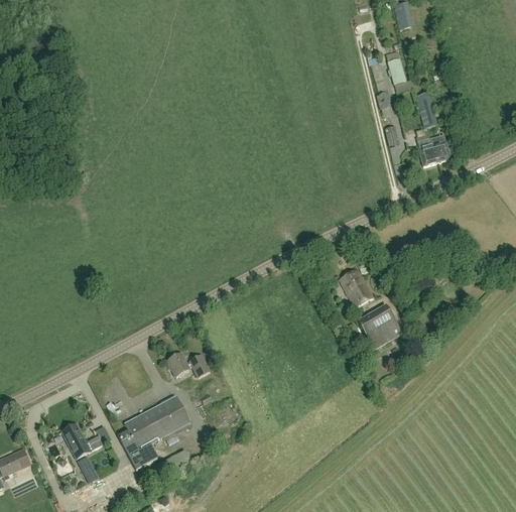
[(402,37),(403,44),(413,43),(411,35),(402,37)]
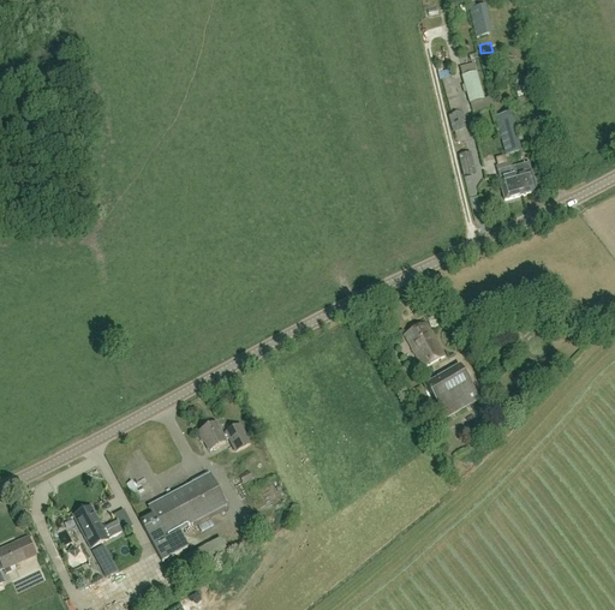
[(461,72),(470,100),(484,95),(476,67),(461,72)]
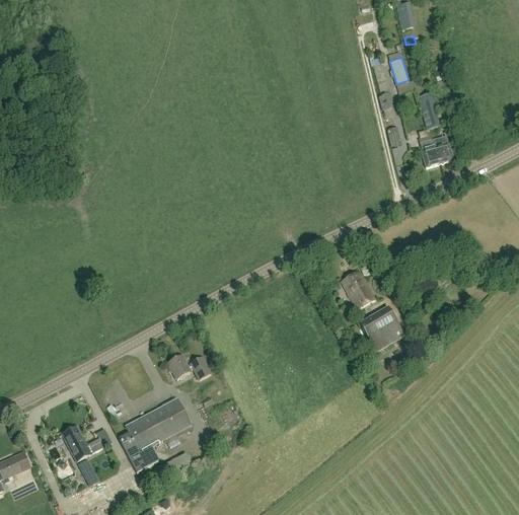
[(390,91),(390,92),(381,61),(373,62),(381,94),(379,95),(382,108),(394,105),(390,91)]
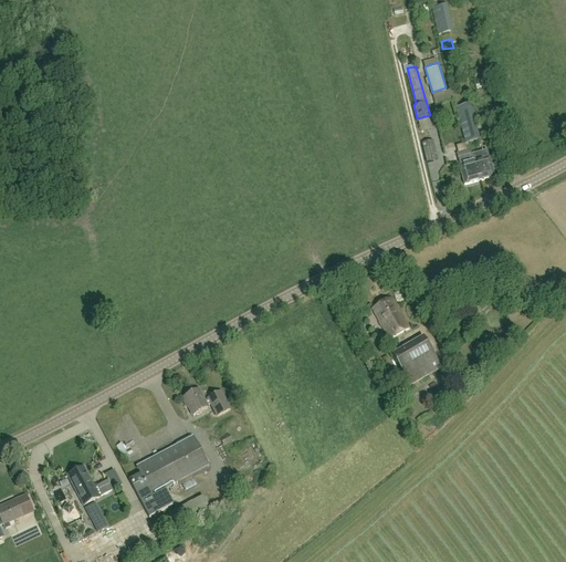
[(470,100),(456,104),(465,139),(481,135),(470,100)]
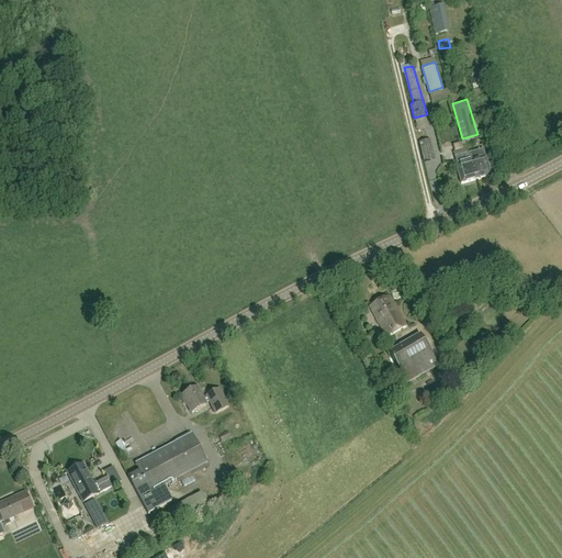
[(485,124),(483,124),(484,131),(486,131),(487,132),(493,130),(491,122),(485,124)]
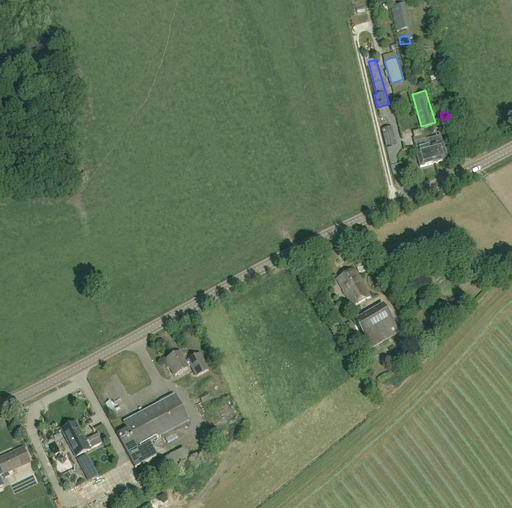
[(382,126),(386,144),(396,141),(392,124),(382,126)]
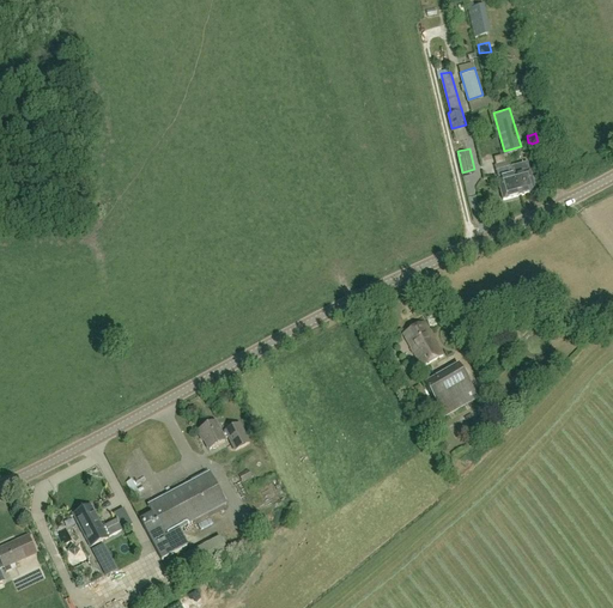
[(527,158),(510,163),(514,178),(516,178),(520,192),(535,187),(533,178),(536,177),(535,172),(532,174),(530,166),(529,166),(527,158)]
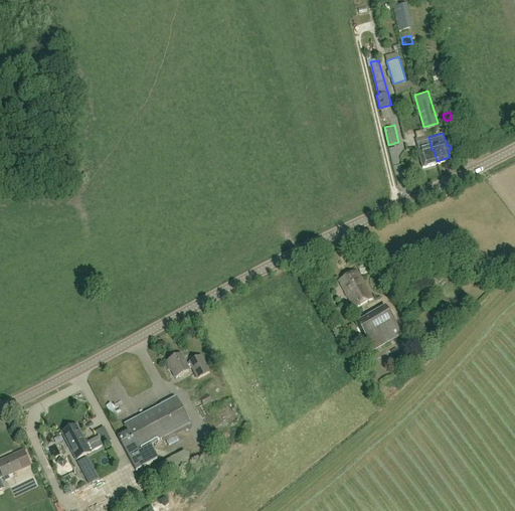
[(428,137),(423,139),(416,140),(418,147),(417,147),(423,165),(437,161),(434,150),(432,150),(428,137)]
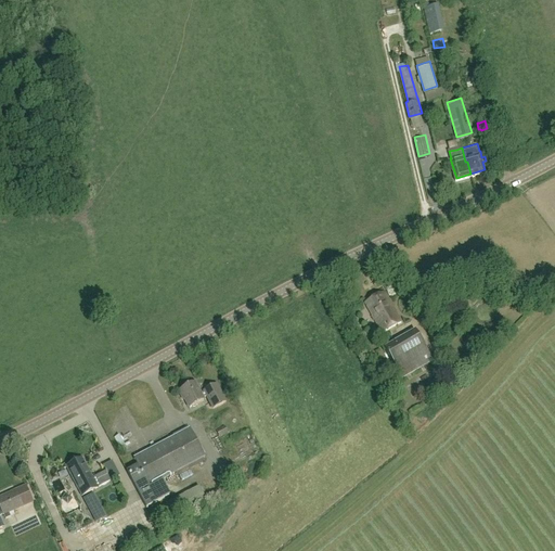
[(382,329),(401,319),(384,287),(365,298),(382,329)]
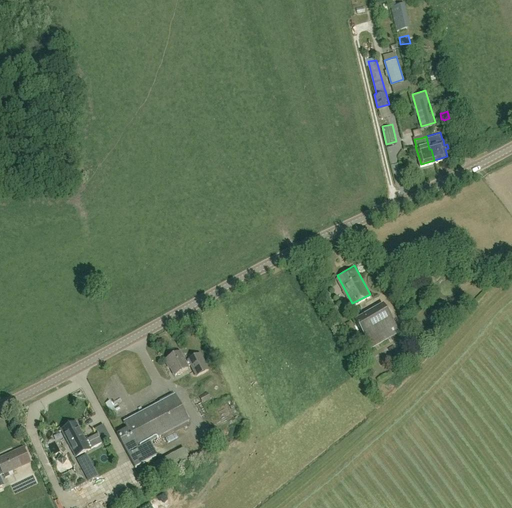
[(371,346),(400,329),(383,300),(354,317),(371,346)]
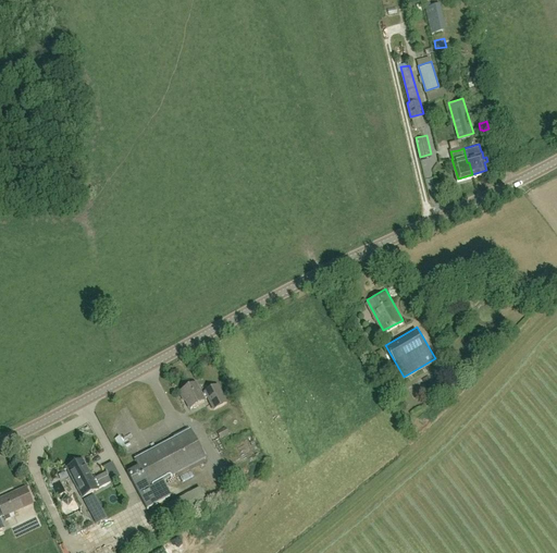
[(206,390),(201,392),(196,380),(181,388),(189,405),(205,397),(203,396),(208,394),(213,406),(226,400),(218,382),(205,389),(206,390)]
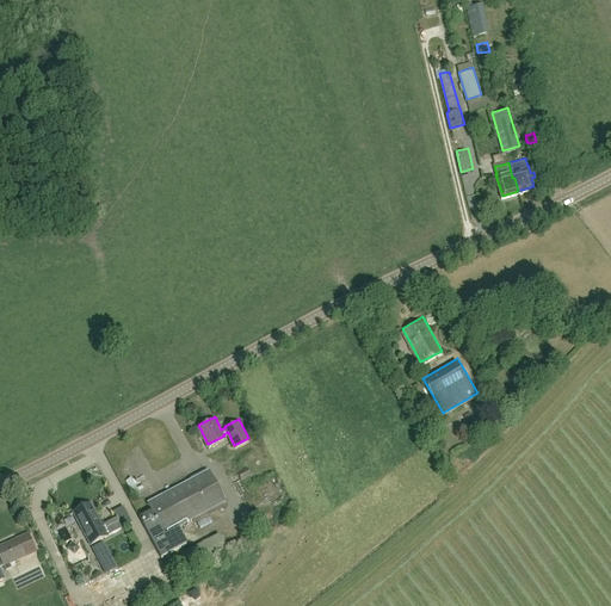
[(247,464),(238,469),(241,477),(251,471),(247,464)]
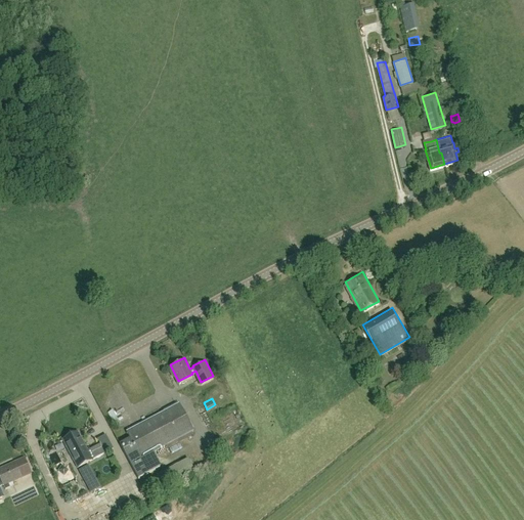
[(131,436),(120,441),(138,476),(161,464),(153,449),(166,442),(168,446),(180,439),(178,435),(191,429),(193,428),(178,400),(127,428),(131,436)]
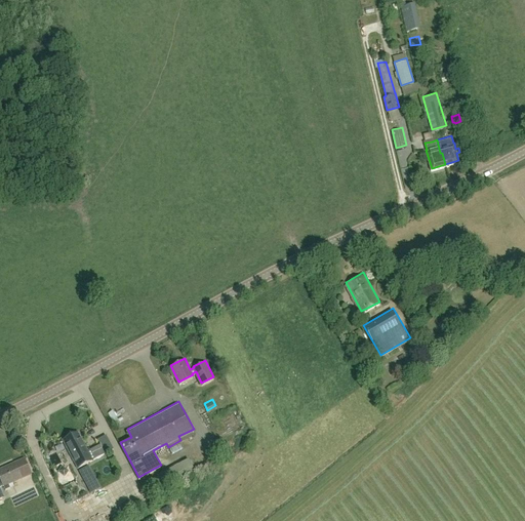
[(112,409),(106,412),(113,427),(120,424),(112,409)]
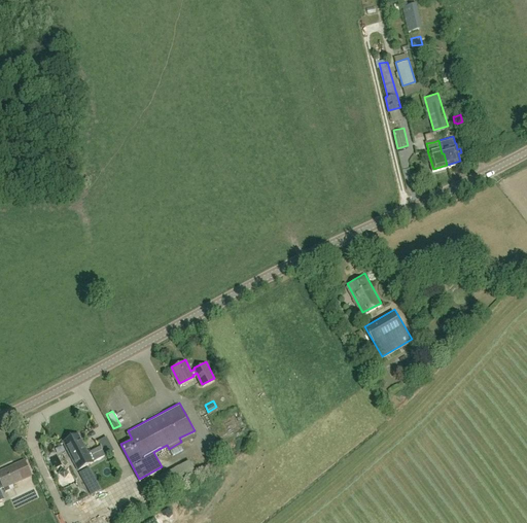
[(88,451),(78,431),(63,440),(77,467),(93,459),(113,449),(106,436),(99,439),(101,444),(88,451)]
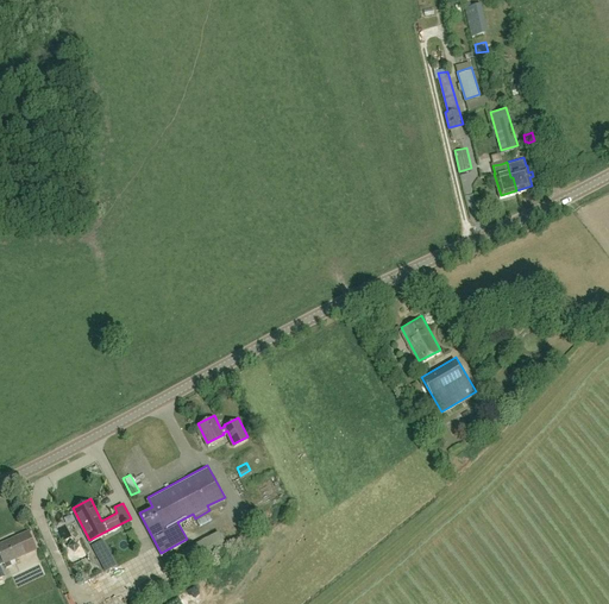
[(257,507),(248,511),(240,515),(249,530),(255,527),(264,522),(257,507)]
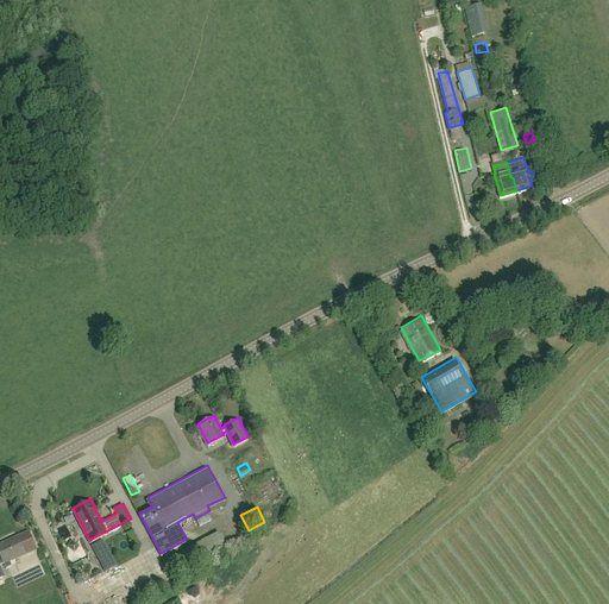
[(211,510),(195,518),(198,523),(213,515),(211,510)]
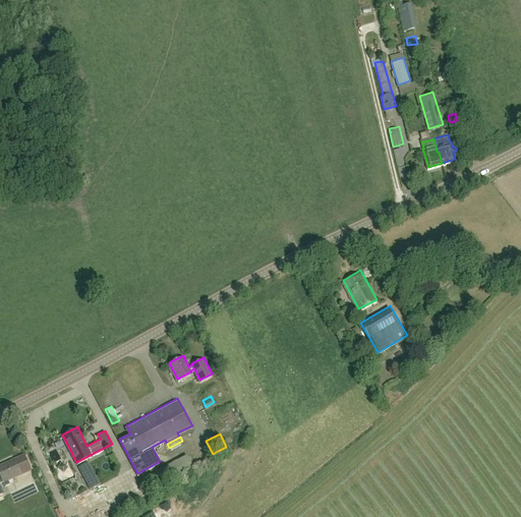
[(24,453),(0,463),(0,471),(5,483),(10,481),(8,477),(31,467),(24,453)]
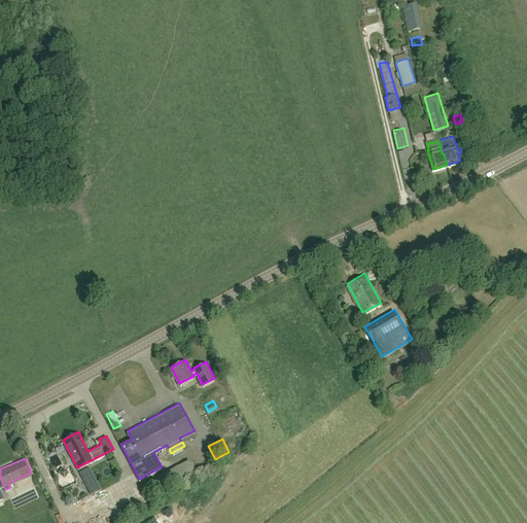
[(188,458),(157,475),(165,489),(197,472),(188,458)]
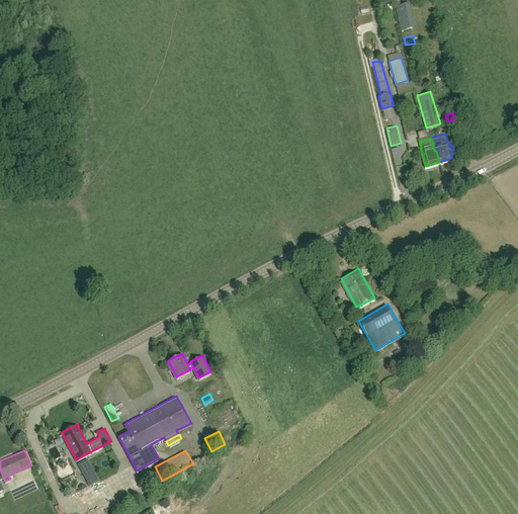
[(165,513),(184,504),(179,495),(141,513),(165,513)]
